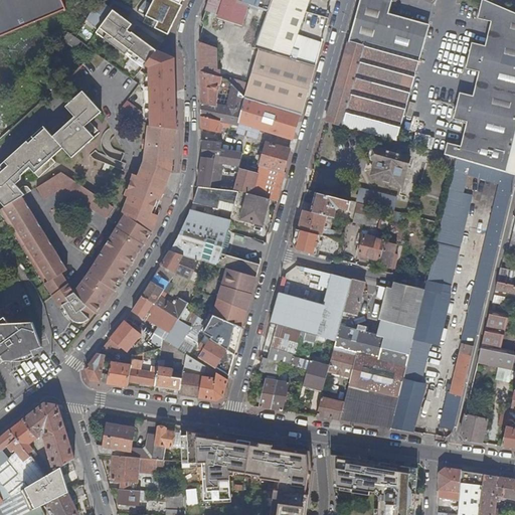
[(0,0),(0,35),(66,10),(61,0),(0,0)]
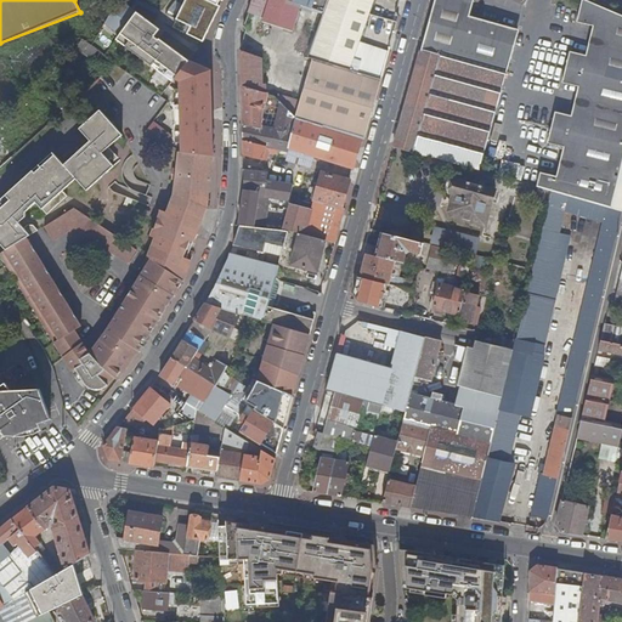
[(162,32),(119,0),(117,5),(106,24),(122,34),(118,40),(153,66),(154,63),(160,68),(159,71),(174,82),(175,79),(188,61),(160,41),(156,38),(162,32)]
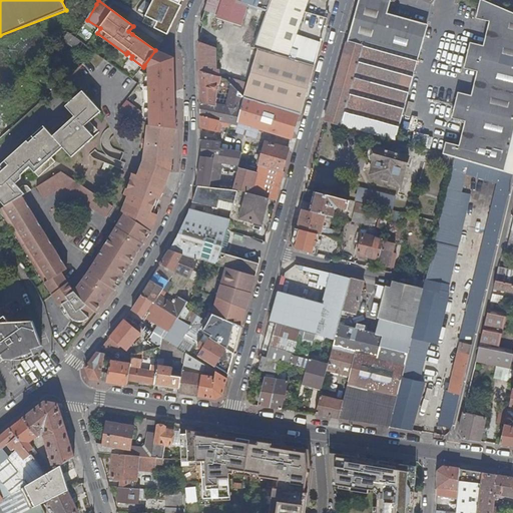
[(152,0),(144,16),(157,22),(155,29),(167,35),(184,0),(152,0)]
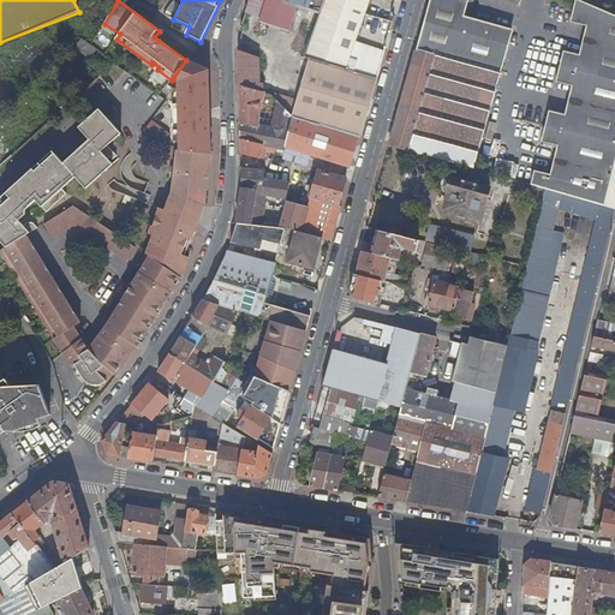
[(269,0),(250,0),(246,12),(263,18),(269,0)]
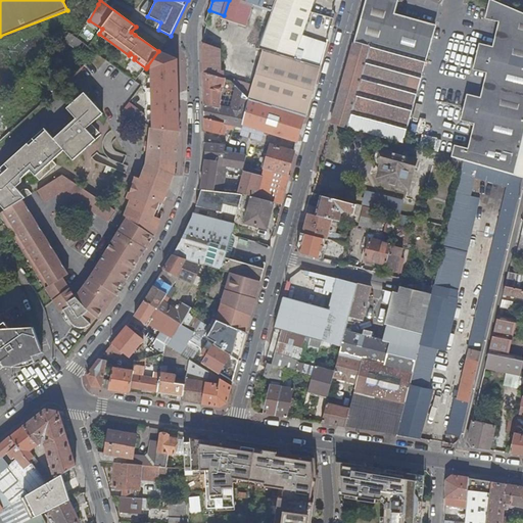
[(253,5),(238,0),(229,0),(223,19),(245,28),(253,5)]
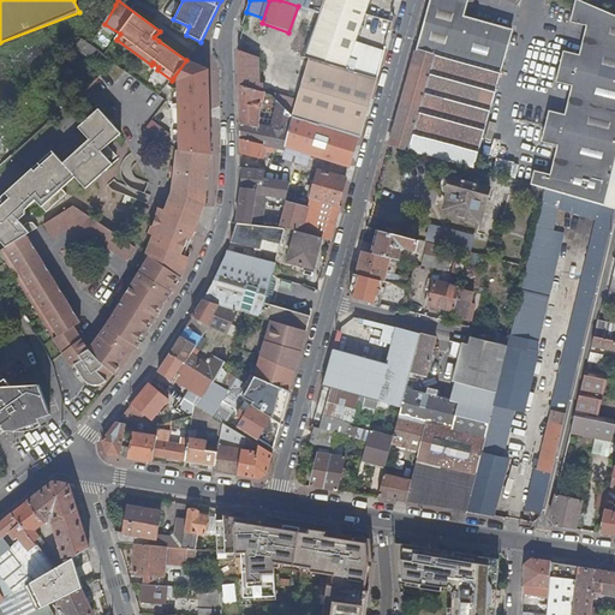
[(280,0),(298,6),(320,13),(324,0),(280,0)]
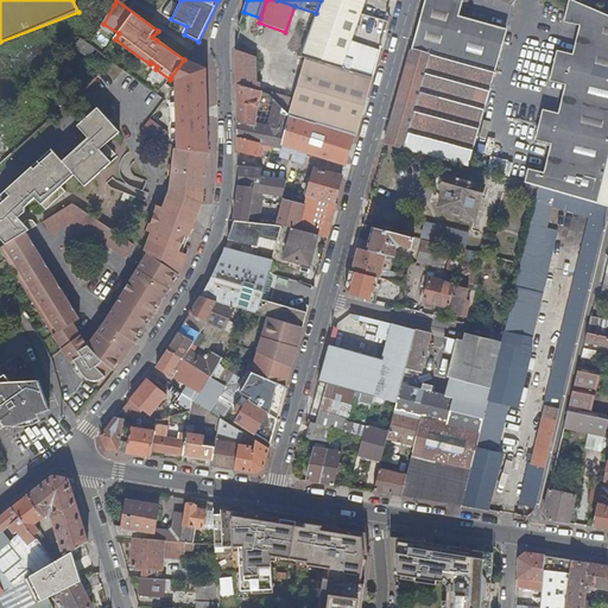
[(321,0),(316,13),(301,57),(306,58),(342,69),(350,71),(354,59),(347,57),(367,0),(321,0)]
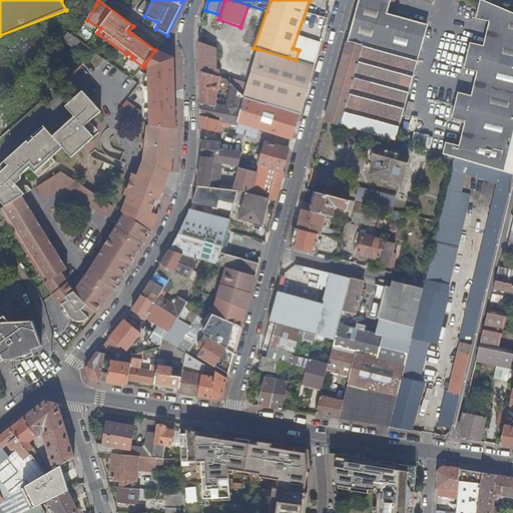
[(423,0),(432,4),(433,0),(359,0),(326,121),(347,127),(396,140),(427,26),(387,15),(391,0),(423,0)]
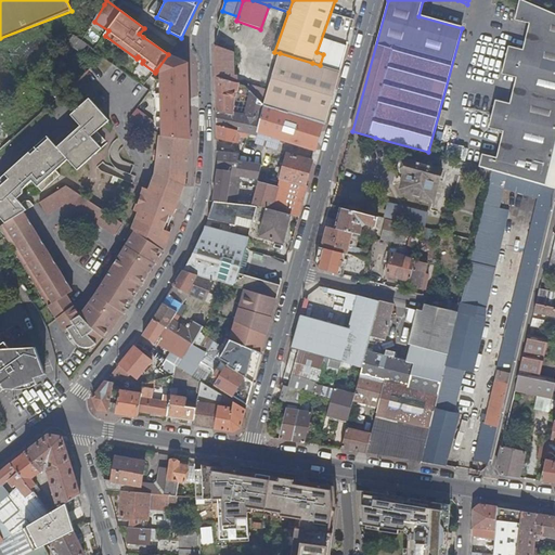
[(519,0),(515,20),(528,24),(532,5),(520,0),(519,0)]
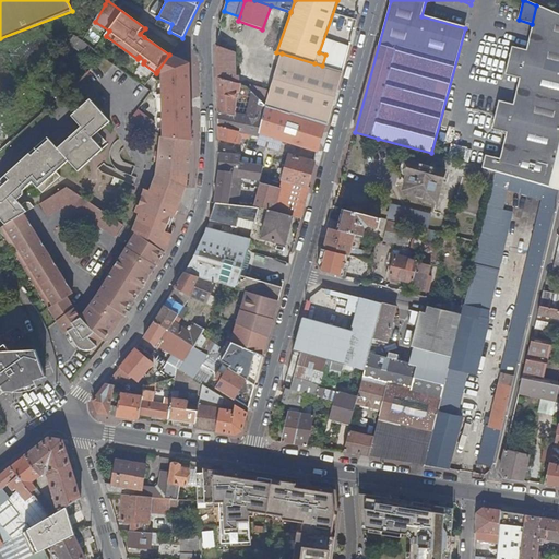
[(499,158),(497,173),(558,189),(558,14),(536,6),(532,24),(533,24),(527,50),(526,50),(519,78),(520,79),(514,105),(512,105),(506,132),(508,132),(501,159),(499,158)]
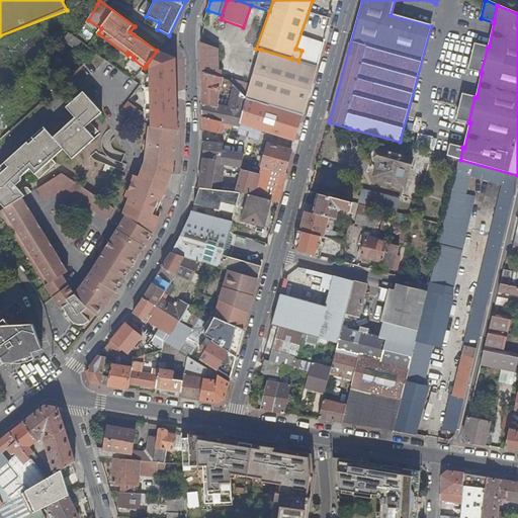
[(84,39),(71,30),(65,39),(78,49),(84,39)]
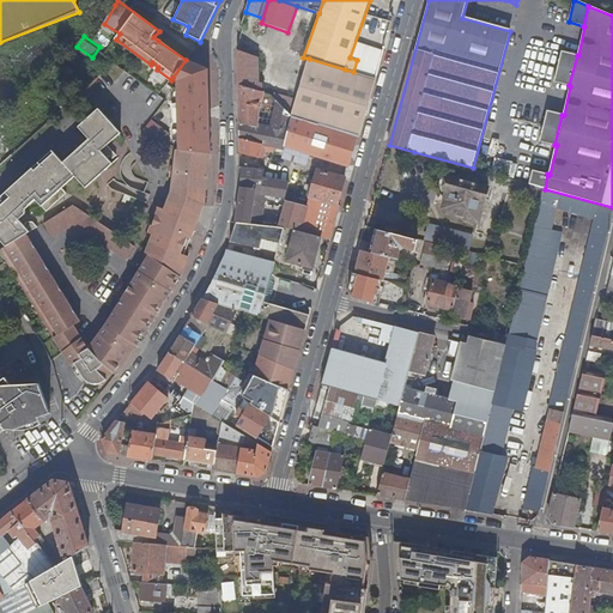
[(258,58),(238,50),(240,84),(259,91),(259,87),(259,60),(258,58)]
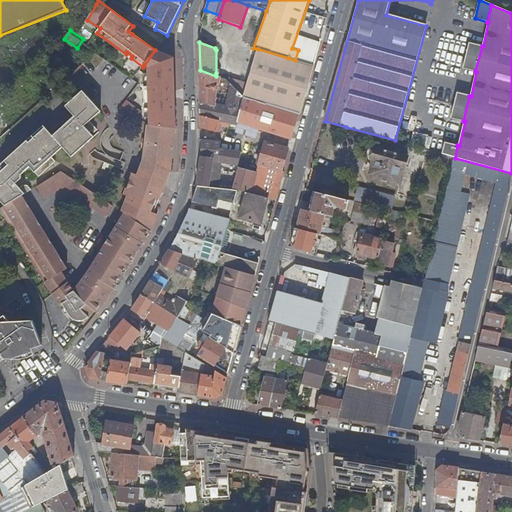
[(463,68),(475,71),(482,46),(469,43),(463,68)]
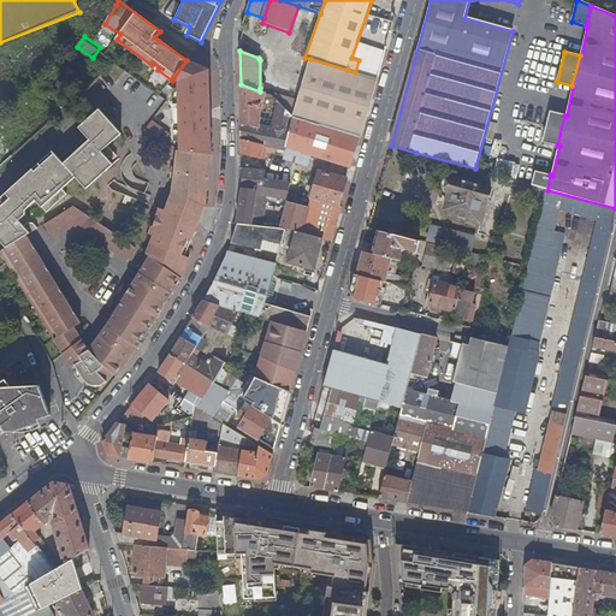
[(347,70),(311,59),(295,117),(360,138),(362,138),(378,80),(355,72),(347,70)]
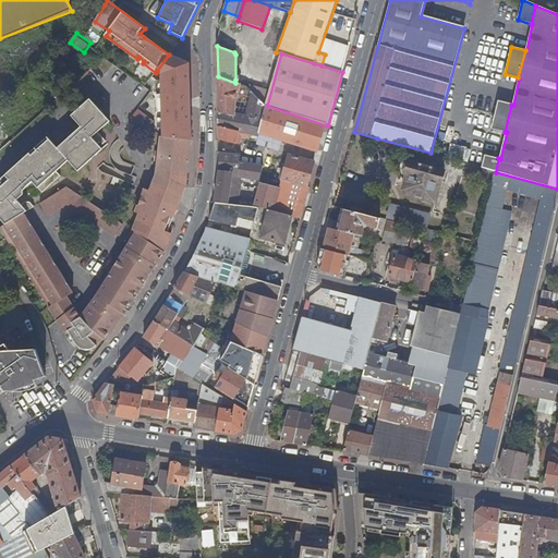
[(198,67),(169,55),(157,71),(170,76),(170,136),(178,138),(192,140),(199,141),(199,113),(198,67)]
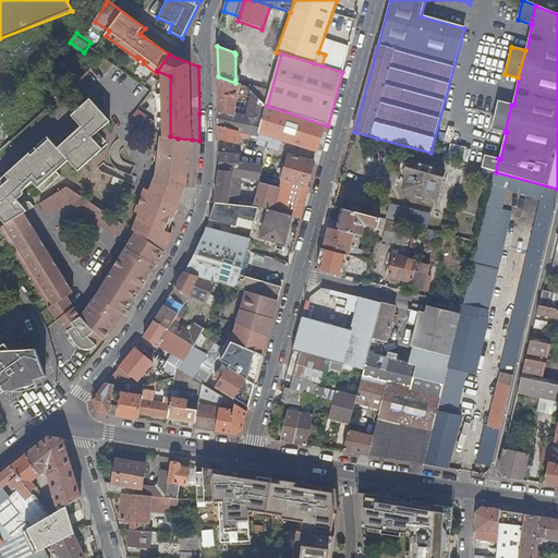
[(325,55),(322,65),(342,72),(346,61),(325,55)]
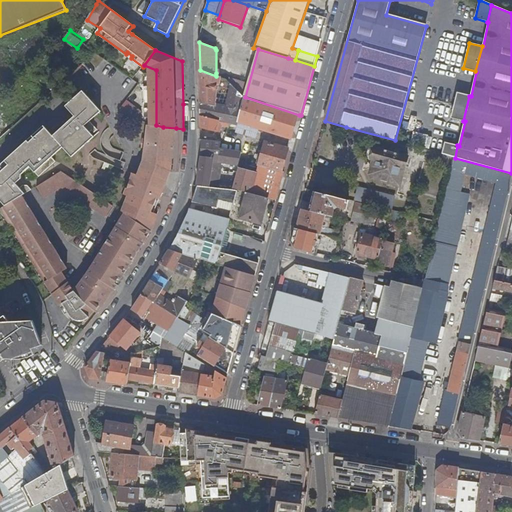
[(140,65),(130,58),(126,62),(136,70),(140,65)]
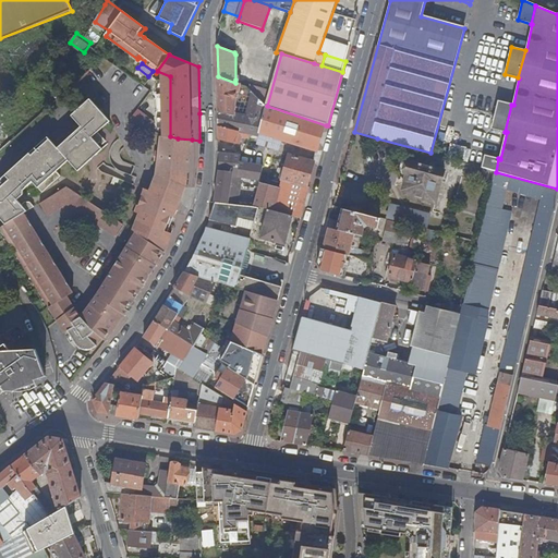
[(235,83),(218,76),(219,124),(219,126),(241,132),(245,116),(246,114),(235,113),(238,93),(240,93),(241,85),(235,83)]
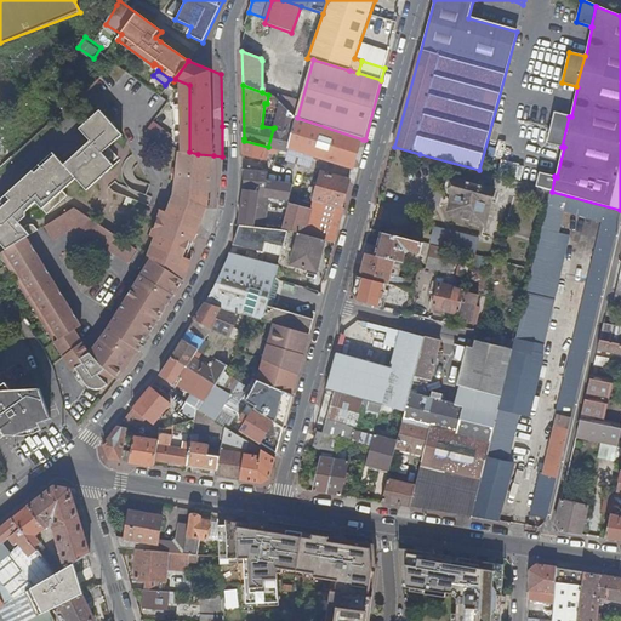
[(280,102),(274,127),(273,129),(294,132),(297,118),(280,102)]
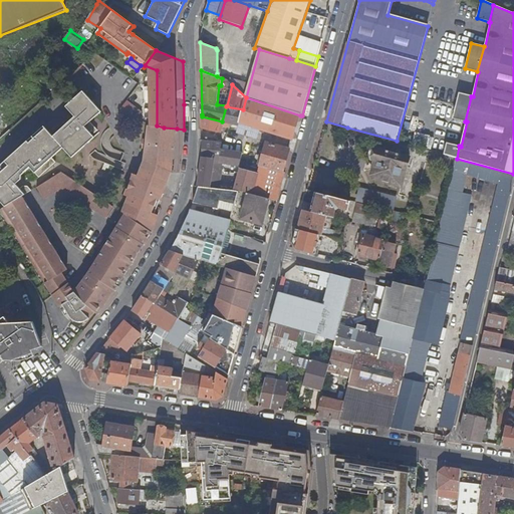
[(11,88),(0,98),(0,106),(5,111),(13,103),(11,101),(18,95),(11,88)]
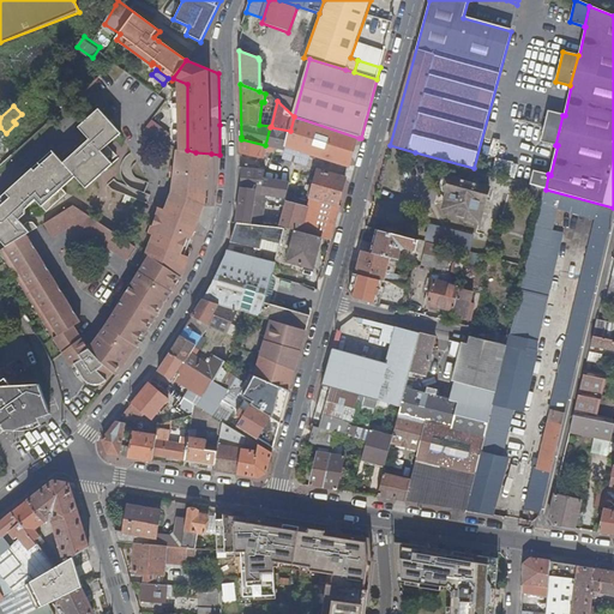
[(91,139),(84,145),(94,155),(97,152),(101,157),(97,160),(107,170),(114,164),(108,158),(103,152),(107,150),(112,156),(114,158),(118,155),(109,145),(122,133),(101,108),(79,126),(91,139)]
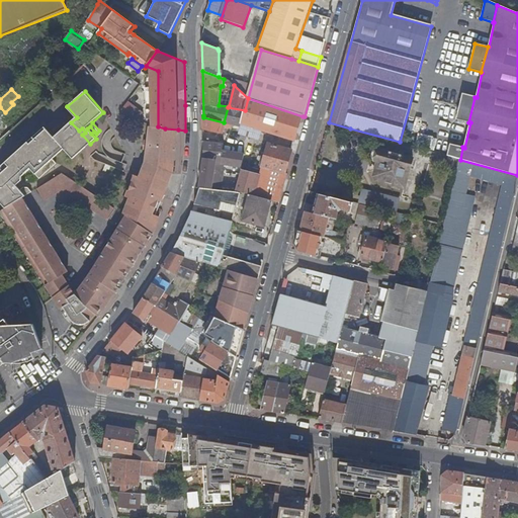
[(456,119),(468,122),(475,97),(462,94),(456,119)]
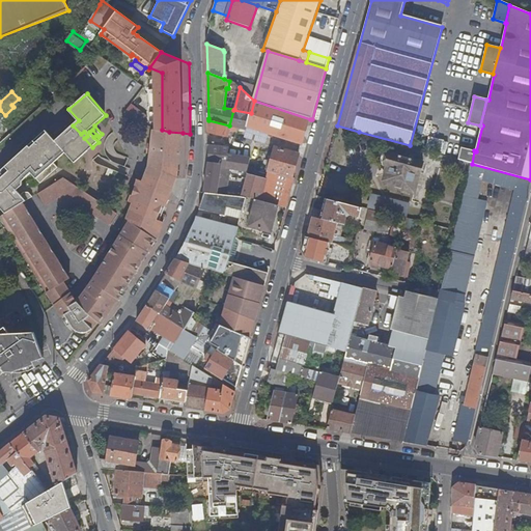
[(310,119),(254,101),(251,113),(248,127),(269,134),(302,145),(310,119)]
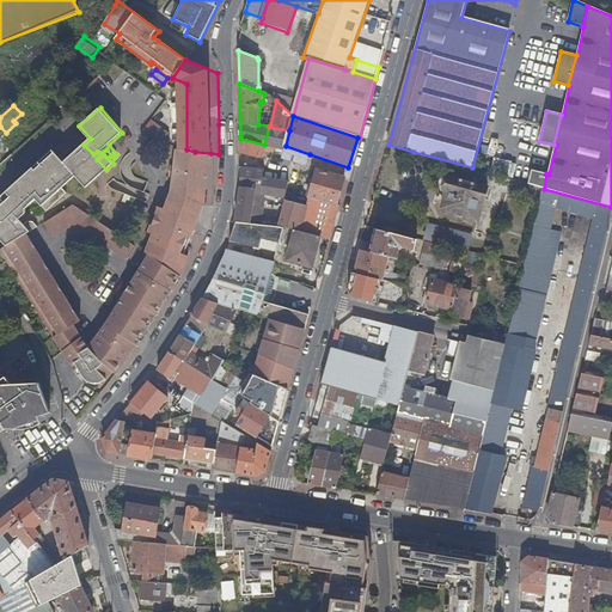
[(152,118),(144,133),(163,145),(171,132),(152,118)]
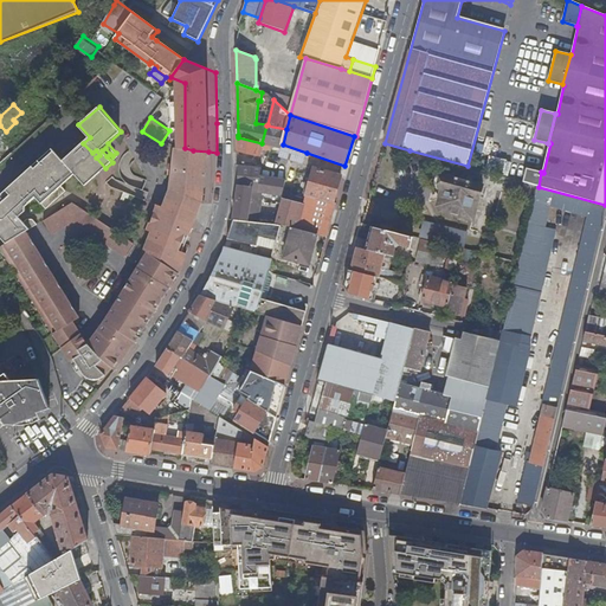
[(266,126),(262,143),(275,146),(282,148),(283,144),(287,129),(266,126)]
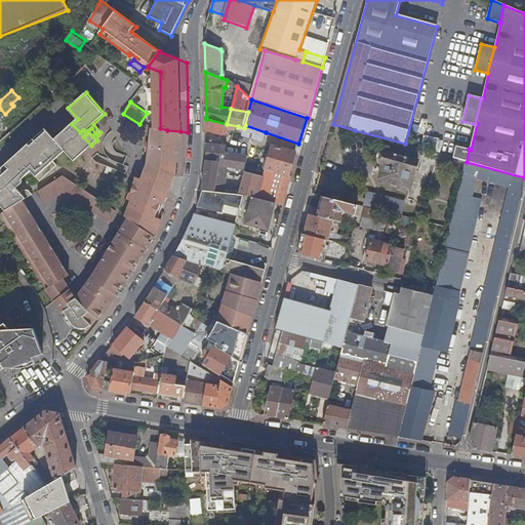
[(227,124),(206,119),(206,131),(224,134),(226,127),(237,129),(238,126),(227,124)]
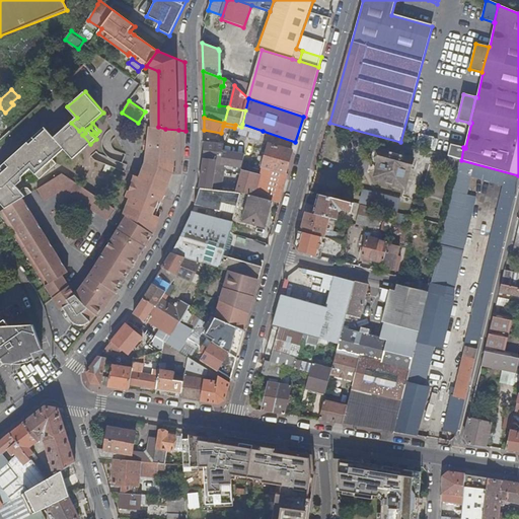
[(71,123),(66,127),(85,148),(90,144),(82,135),(85,133),(82,129),(79,131),(71,123)]
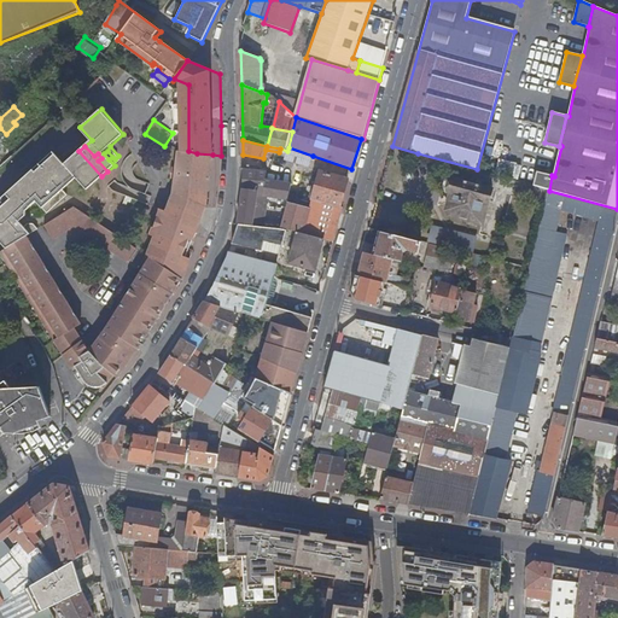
[(213,155),(197,153),(188,151),(181,147),(179,168),(173,168),(172,176),(176,178),(174,194),(205,208),(208,190),(205,190),(207,180),(202,180),(203,172),(208,173),(209,164),(211,164),(213,155)]
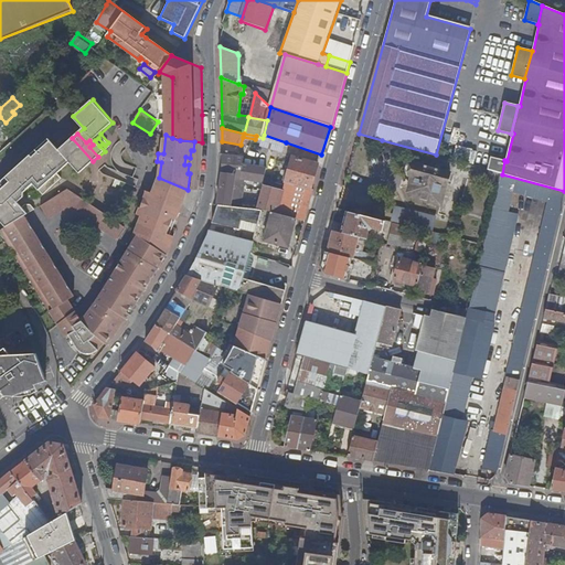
[(283,153),(286,142),(264,135),(260,147),(283,153)]
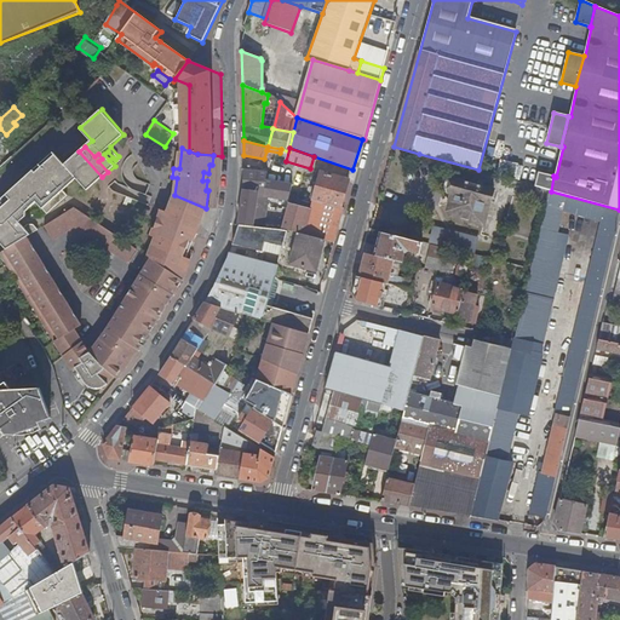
[(0,208),(0,242),(6,250),(28,237),(39,230),(36,227),(30,225),(27,229),(22,223),(18,219),(22,216),(26,220),(28,217),(28,213),(40,204),(50,216),(59,207),(55,201),(58,197),(64,204),(70,197),(64,189),(76,178),(87,190),(102,177),(79,151),(64,165),(53,153),(6,195),(10,200),(0,208)]
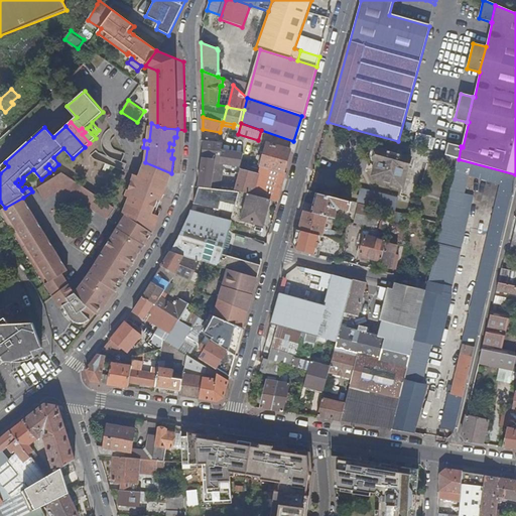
[(417,133),(414,145),(429,150),(432,136),(417,133)]
